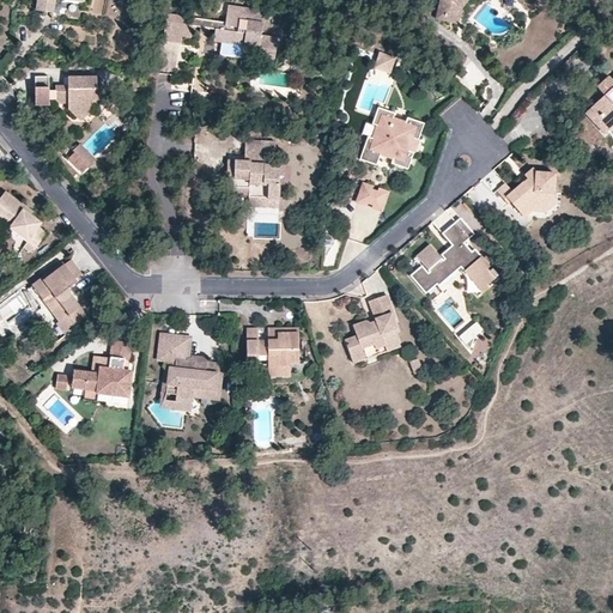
[(73,0),(37,0),(36,11),(53,13),(55,0),(70,0),(73,0)]
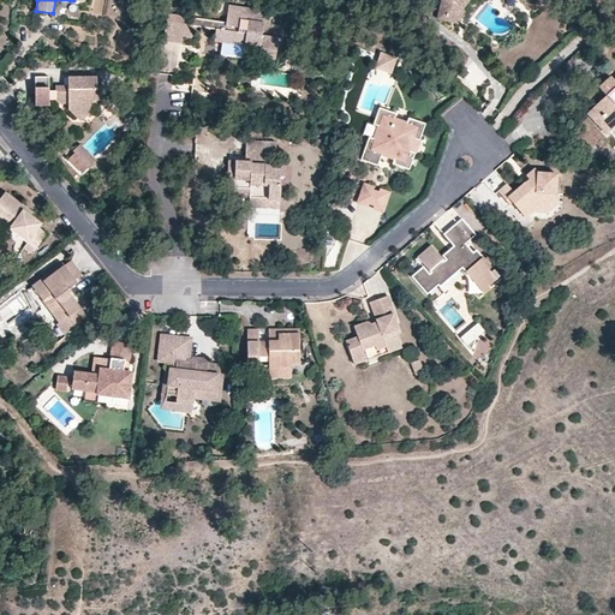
[(440,0),(437,15),(458,18),(460,7),(466,0),(440,0)]
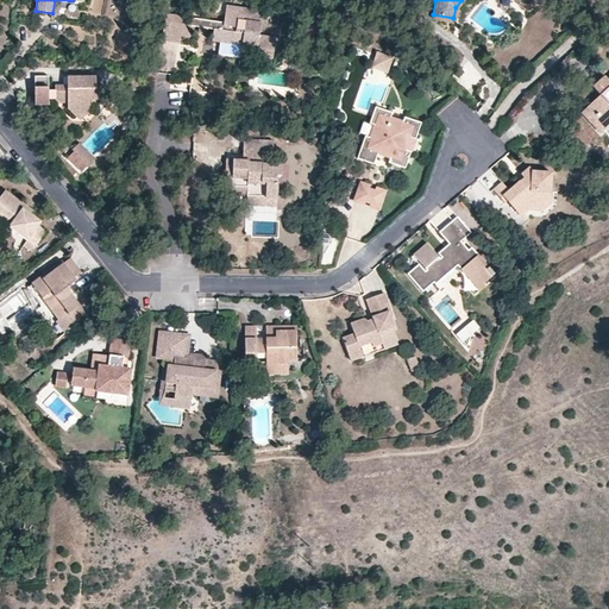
[(263,56),(272,57),(275,38),(258,36),(262,12),(226,6),(224,22),(223,30),(214,29),(212,41),(242,46),(242,52),(256,55),(263,56)]
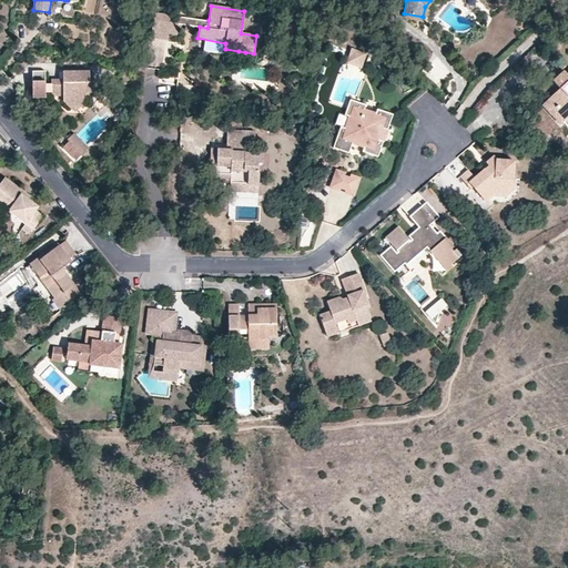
[(170,23),(171,16),(154,13),(151,38),(168,40),(169,34),(176,34),(179,23),(170,23)]
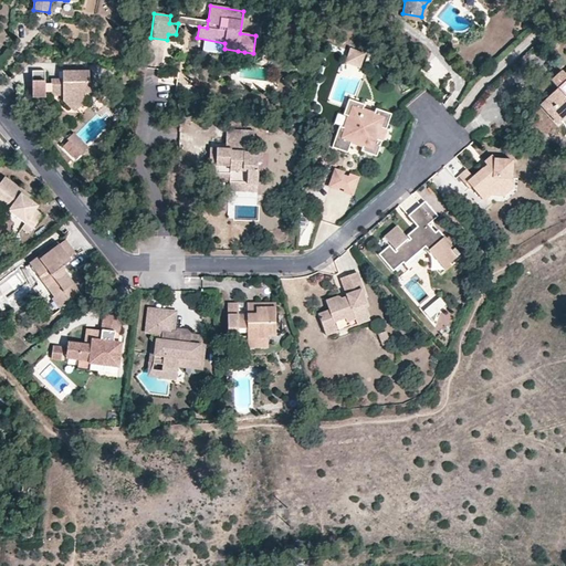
[(191,25),(199,27),(207,28),(208,20),(170,16),(169,23),(178,23),(186,24),(185,29),(191,30),(191,25)]
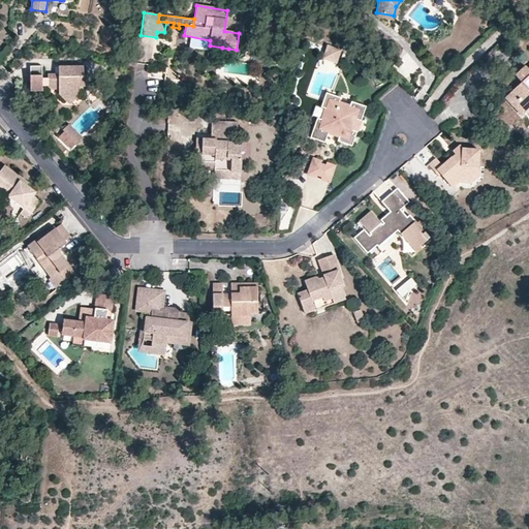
[(342,51),(329,45),(323,59),(337,63),(342,51)]
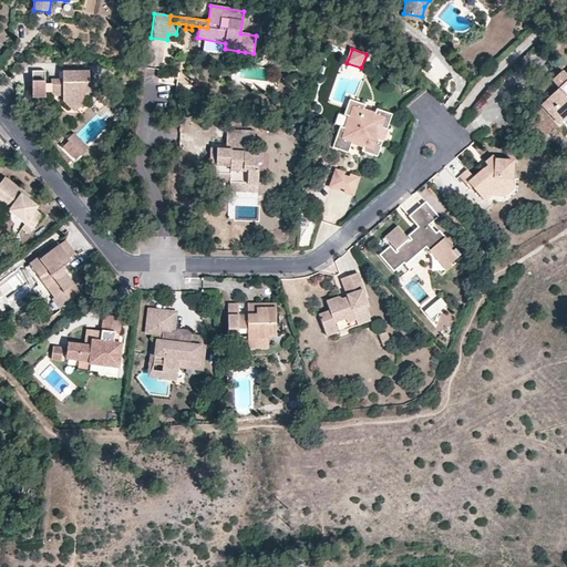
[(543,104),(560,123),(566,117),(566,73),(565,71),(558,78),(562,81),(557,85),(559,89),(543,104)]
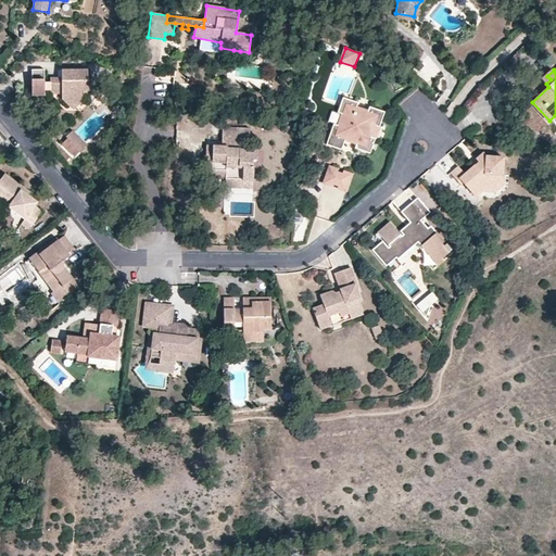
[(49,93),(49,86),(43,86),(43,72),(32,72),(30,98),(43,99),(43,93),(49,93)]
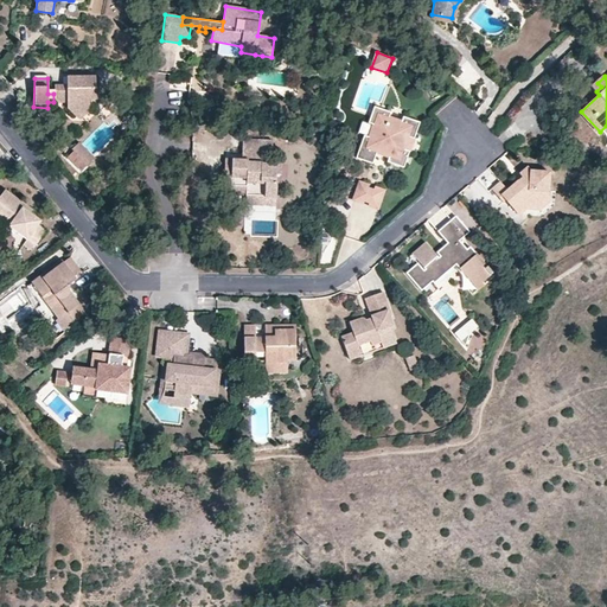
[(53,102),(66,103),(66,113),(74,119),(83,119),(90,113),(89,110),(94,110),(102,102),(102,101),(104,98),(97,90),(94,90),(94,80),(66,80),(66,89),(53,89),(53,94),(53,102)]
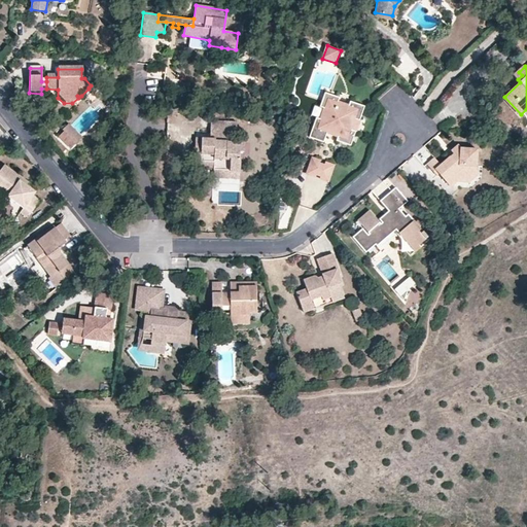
[(338,141),(352,146),(357,132),(351,130),(355,119),(360,121),(365,106),(351,102),(349,107),(339,104),(341,98),(326,93),(321,107),(327,109),(323,119),(317,118),(311,137),(325,143),(329,132),(340,135),(338,141)]
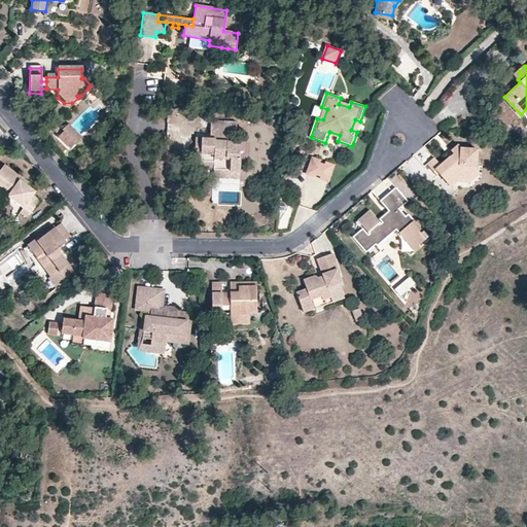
[(351,130),(357,132),(360,121),(355,119),(351,130)]
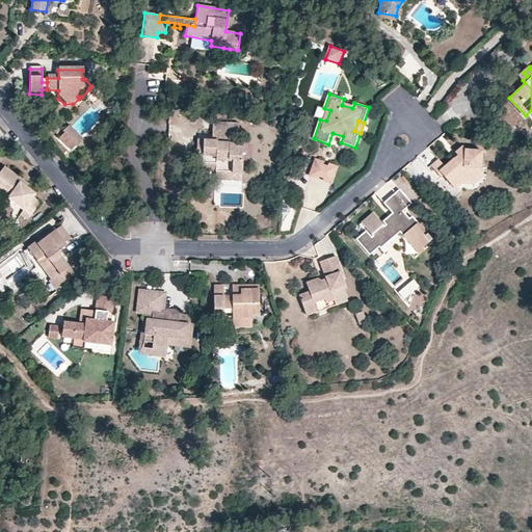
[(232,173),(242,174),(243,160),(242,160),(242,154),(246,154),(246,143),(230,142),(231,134),(238,134),(239,124),(213,123),(212,133),(223,134),(222,142),(217,142),(217,140),(212,140),(197,139),(197,152),(204,152),(203,162),(216,163),(215,170),(232,170),(232,173)]
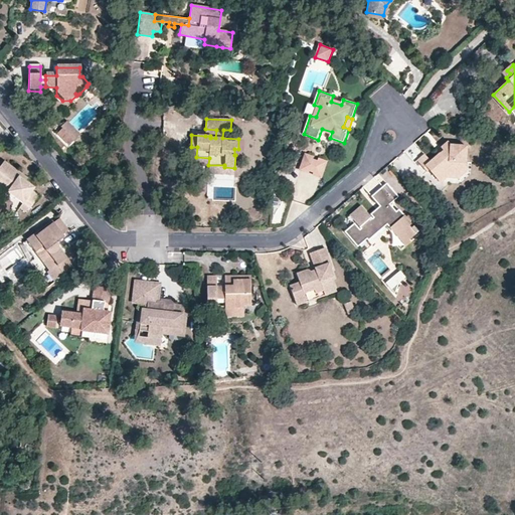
[(63,129),(75,141),(80,136),(67,123),(62,128),(63,129)]
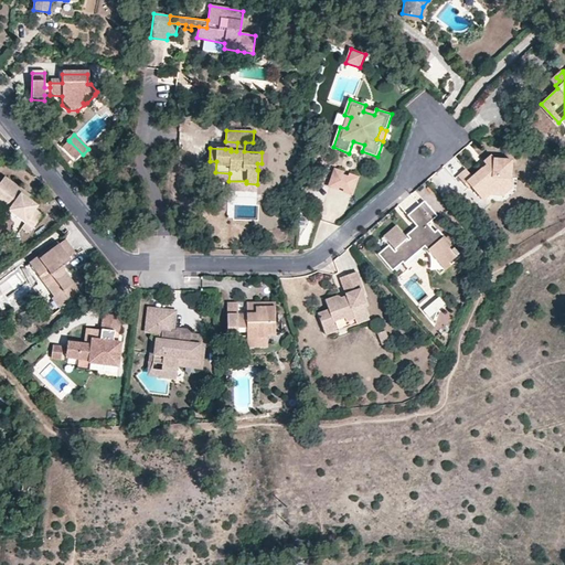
[(83,155),(70,141),(63,148),(76,161),(83,155)]
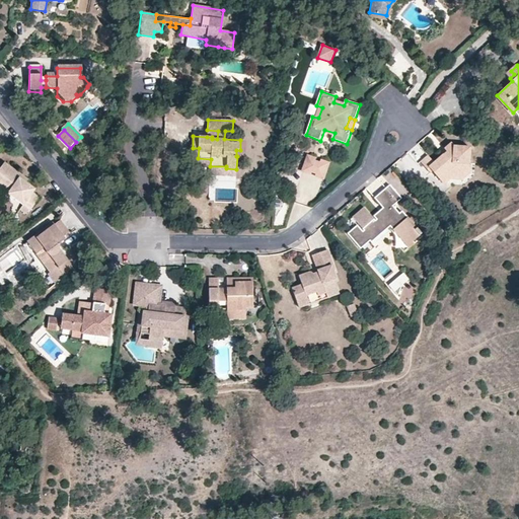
[(218,131),(207,130),(207,137),(212,137),(212,139),(217,139),(218,131)]
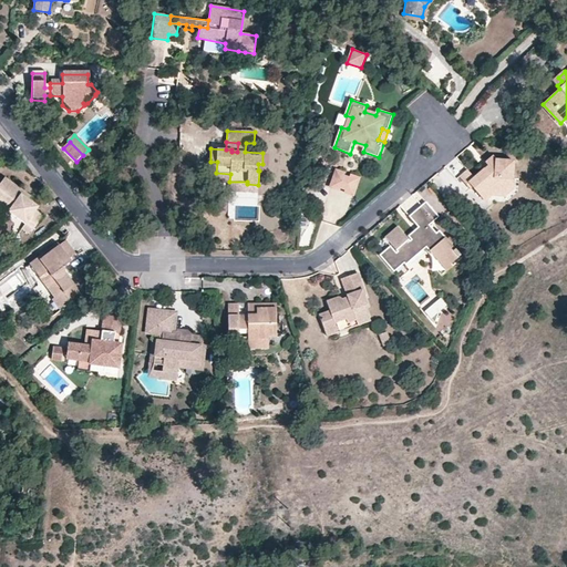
[(475,187),(487,200),(496,193),(505,194),(513,188),(513,178),(515,179),(516,162),(498,162),(494,157),(487,163),(491,167),(487,171),(486,169),(476,178),(468,171),(461,177),(472,189),(475,187)]
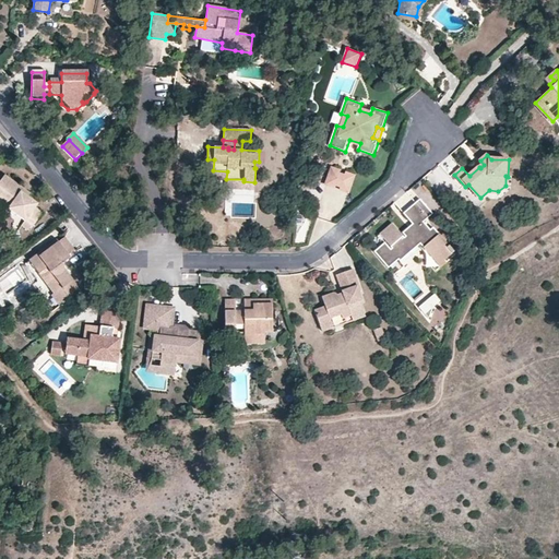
[(326,185),(335,189),(336,185),(341,175),(342,171),(332,168),(326,185)]
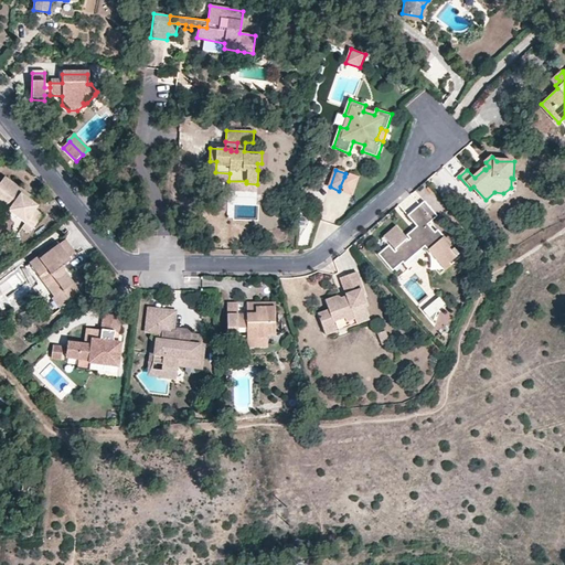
[(350,179),(345,189),(344,192),(353,195),(360,178),(351,176),(350,179)]
